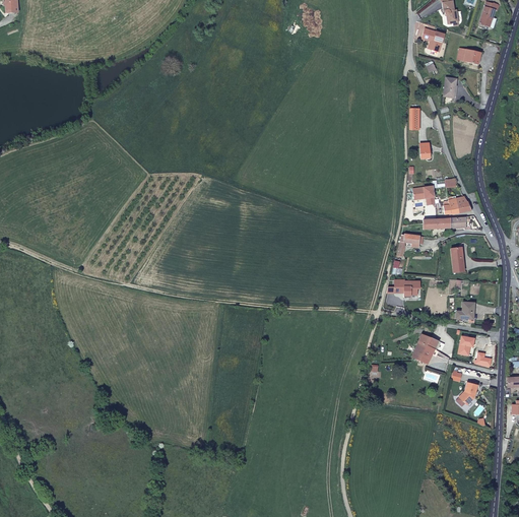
[(20,10),(18,0),(5,0),(7,11),(20,10)]
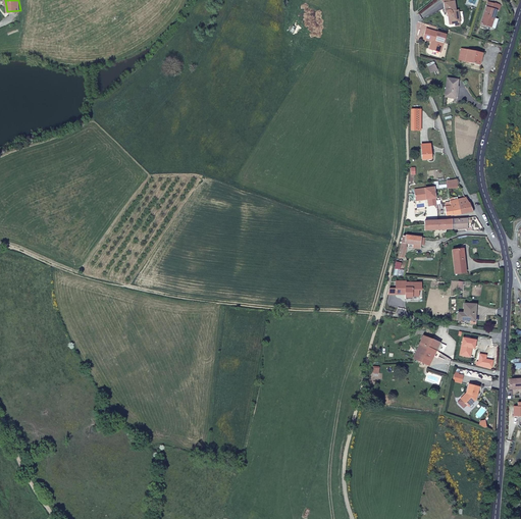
[(456,26),(461,24),(461,20),(458,18),(460,15),(460,11),(457,9),(456,0),(444,0),(445,1),(447,11),(448,14),(450,14),(451,22),(455,21),(456,26)]
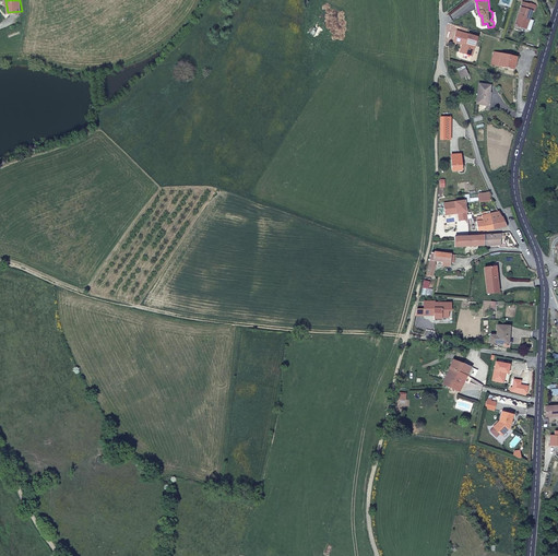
[(530,2),(523,0),(515,24),(526,28),(532,10),(527,9),(530,2)]
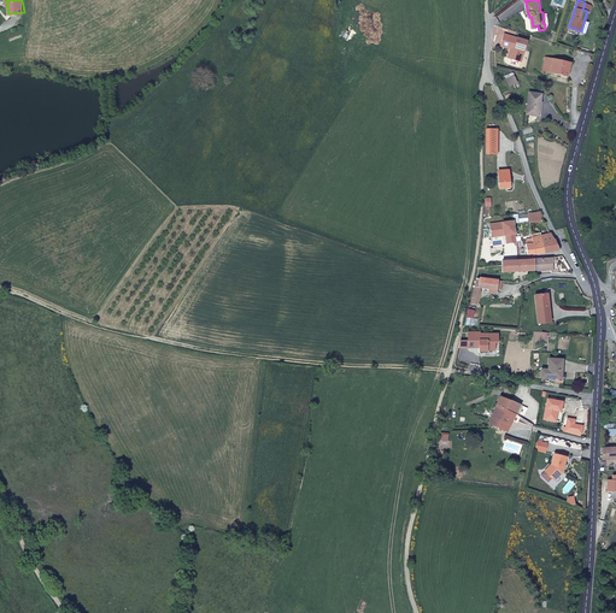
[(505,47),(515,49),(518,51),(515,59),(526,63),(532,41),(509,35),(505,47)]
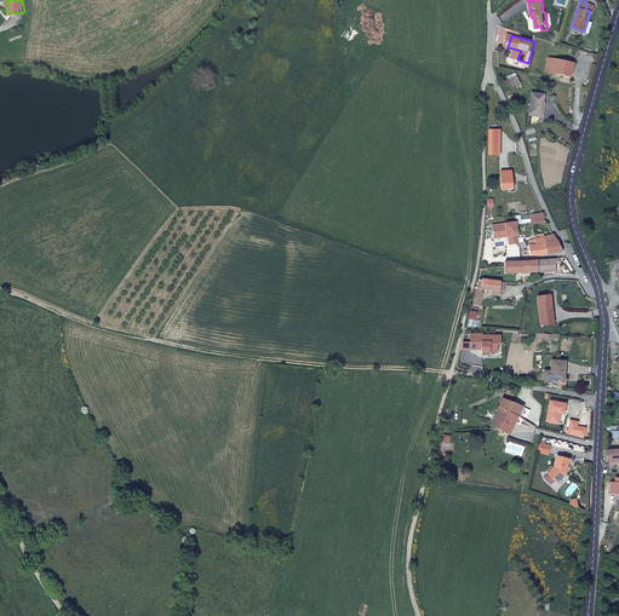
[(574,62),(554,56),(549,68),(571,74),(574,62)]
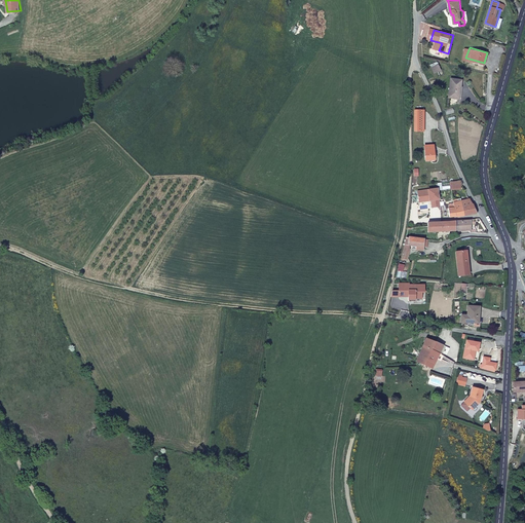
[(467,78),(455,77),(453,97),(464,98),(467,78)]
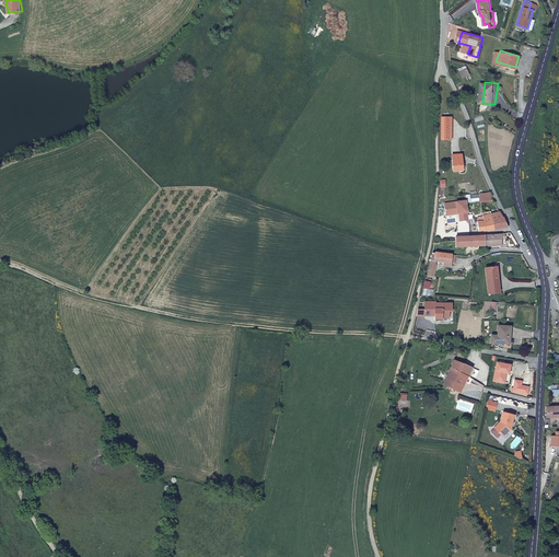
[(454,139),(455,117),(445,116),(444,139),(454,139)]
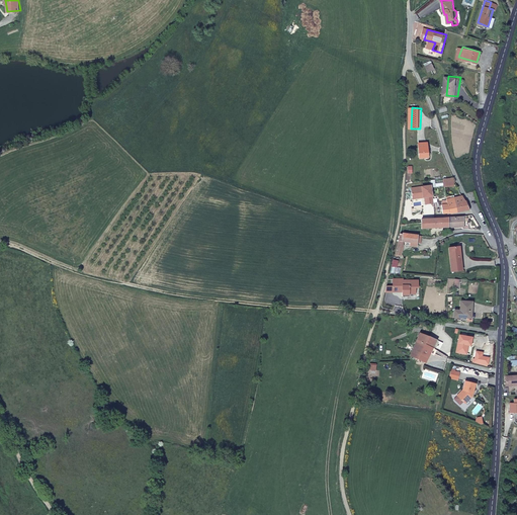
[(432,143),(423,143),(422,156),(430,157),(432,143)]
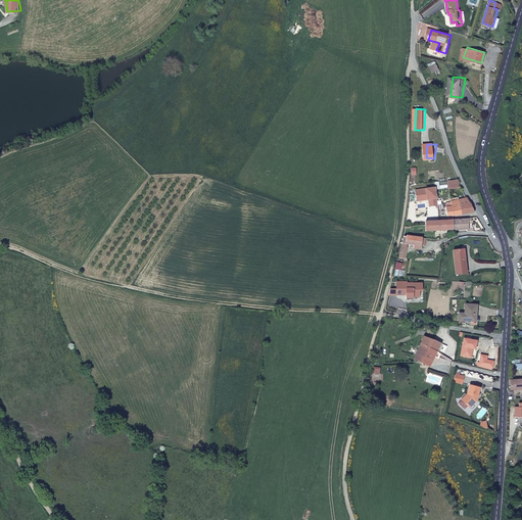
[(449,181),(448,190),(458,190),(458,182),(449,181)]
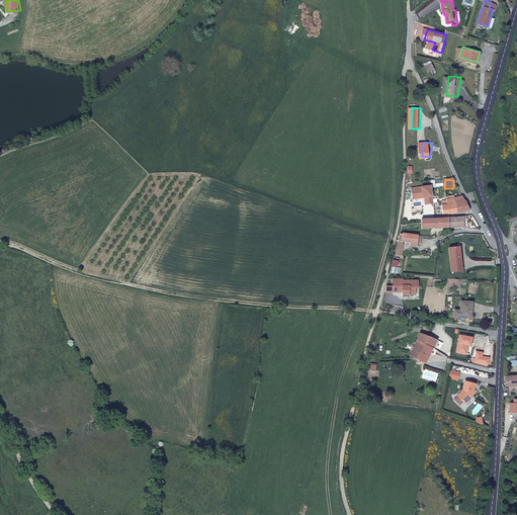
[(427,203),(435,203),(434,184),(413,186),(414,197),(426,197),(427,203)]
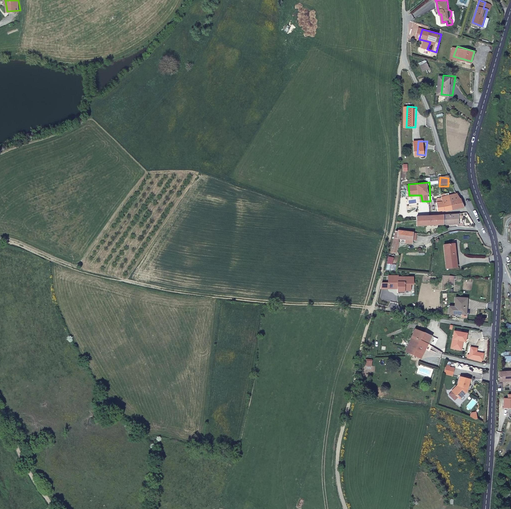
[(451,211),(464,209),(458,195),(448,198),(451,211)]
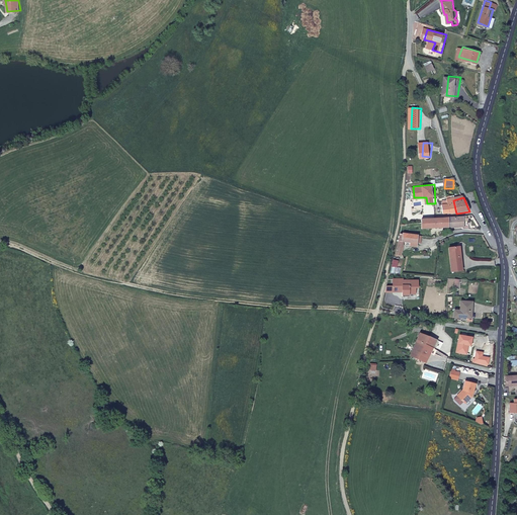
[(444,216),(456,213),(453,200),(449,201),(449,205),(444,205),(444,216)]
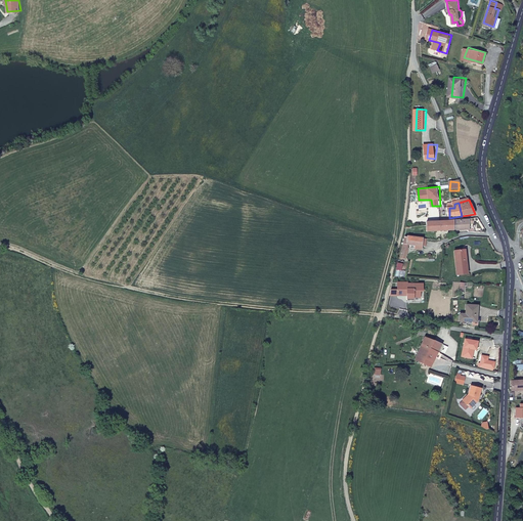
[(424,222),(425,231),(438,229),(437,222),(424,222)]
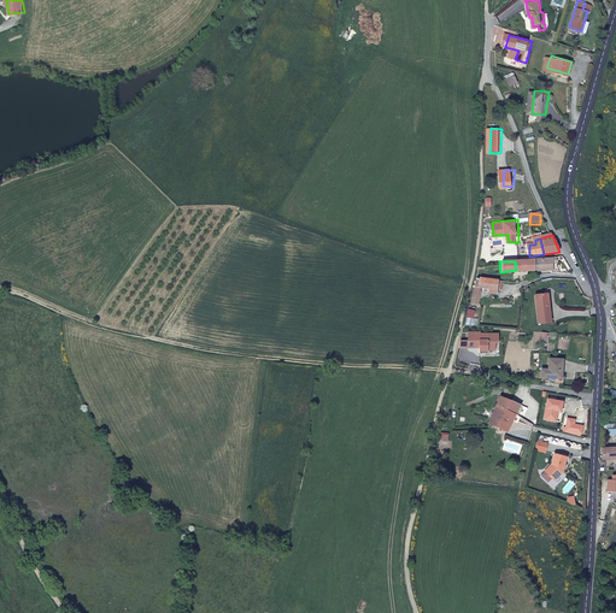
[(474,275),(469,298),(476,299),(476,290),(479,286),(484,287),(492,289),(493,284),(494,280),(477,275),(474,275)]
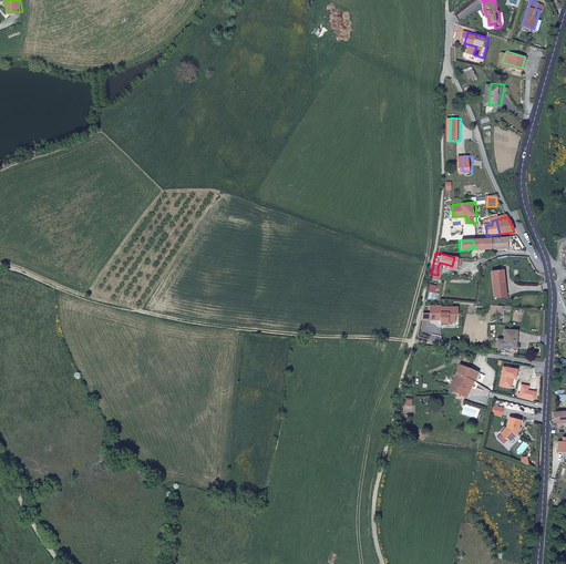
[(493,296),(504,294),(500,268),(489,270),(493,296)]
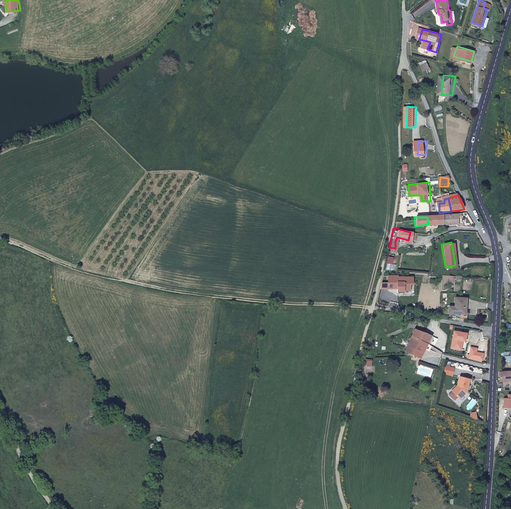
[(411,276),(388,274),(387,286),(396,286),(396,289),(409,289),(409,282),(411,282),(411,276)]
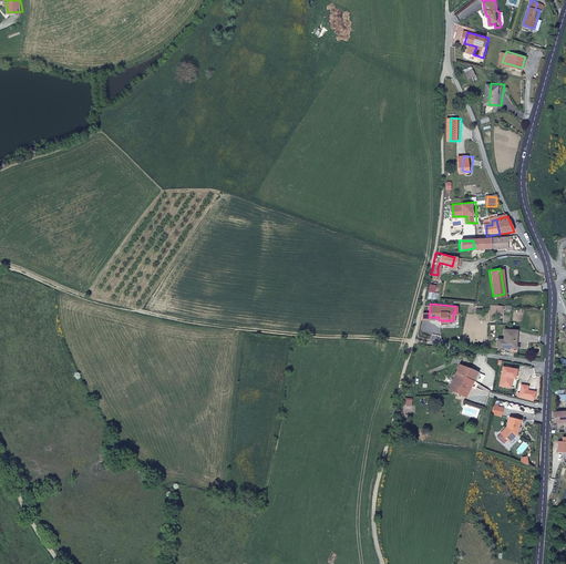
[(494,338),(494,346),(508,348),(513,348),(516,330),(503,328),(502,339),(494,338)]
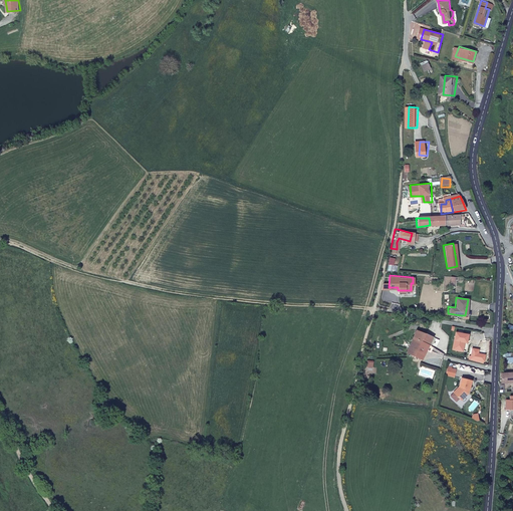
[(448,334),(449,327),(442,325),(440,332),(448,334)]
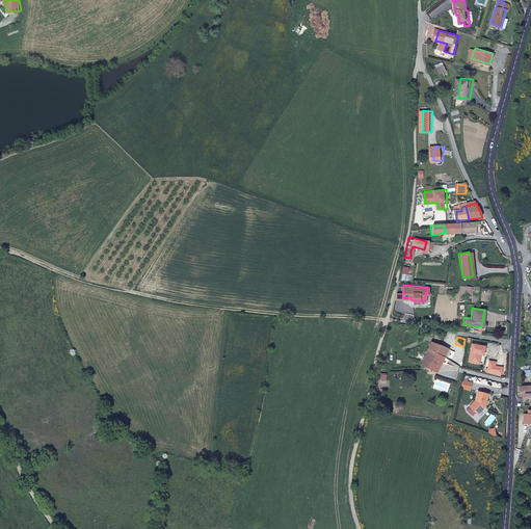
[(428,341),(424,353),(432,356),(433,353),(437,344),(428,341)]
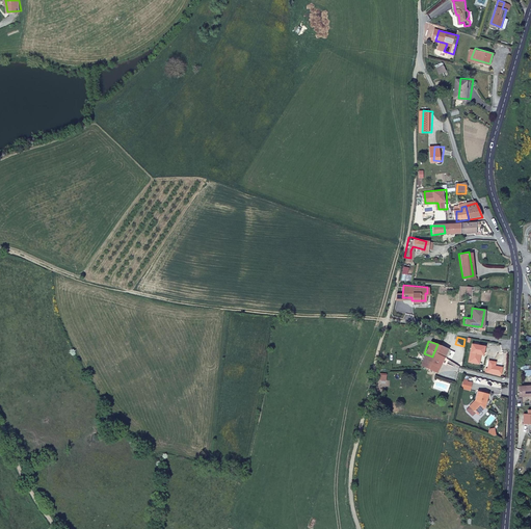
[(451,349),(461,353),(463,346),(455,344),(453,343),(451,349)]
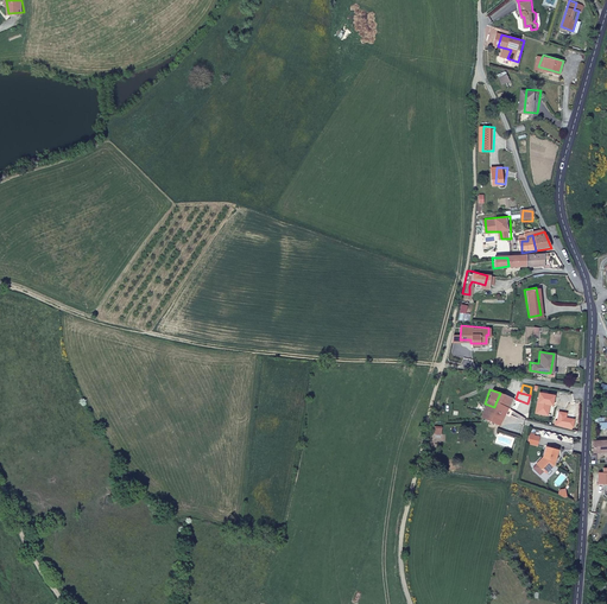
[(495,404),(506,408),(511,396),(500,393),(495,404)]
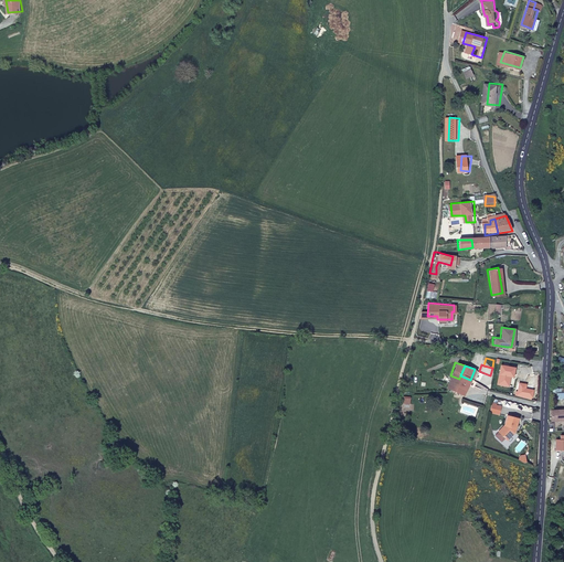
[(492,368),(490,375),(499,378),(500,370),(492,368)]
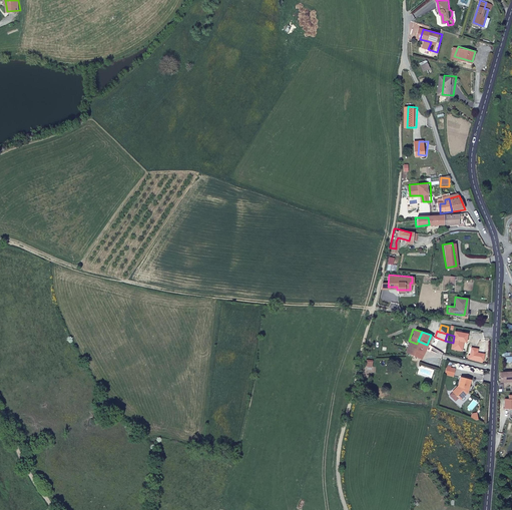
[(409,341),(406,352),(414,355),(417,344),(409,341)]
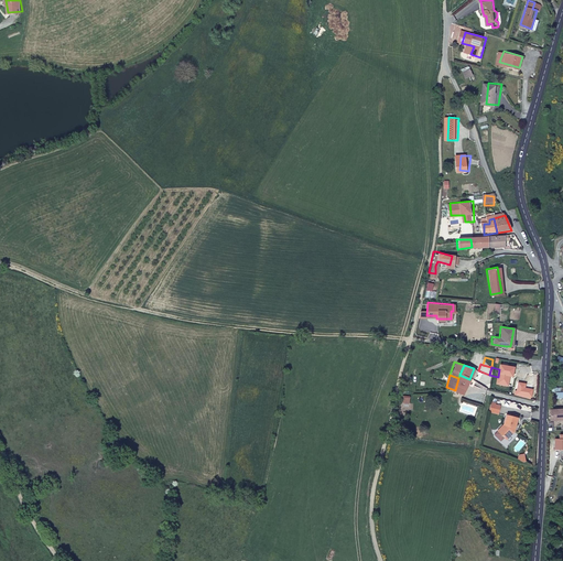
[(458,378),(455,390),(465,392),(469,379),(459,375),(458,378)]
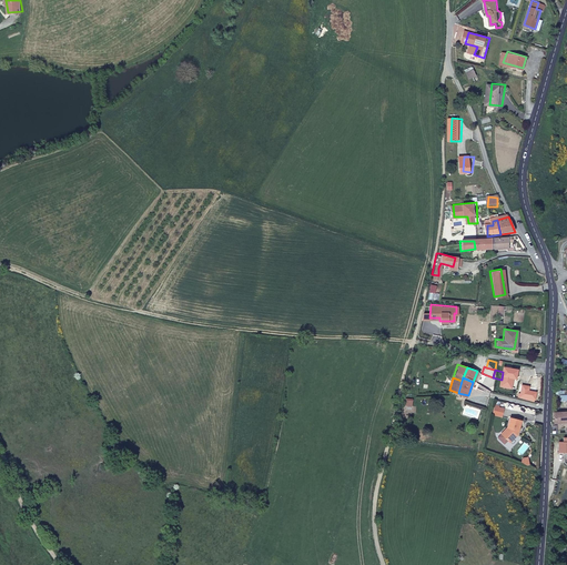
[(494,407),(492,415),(502,419),(503,410),(494,407)]
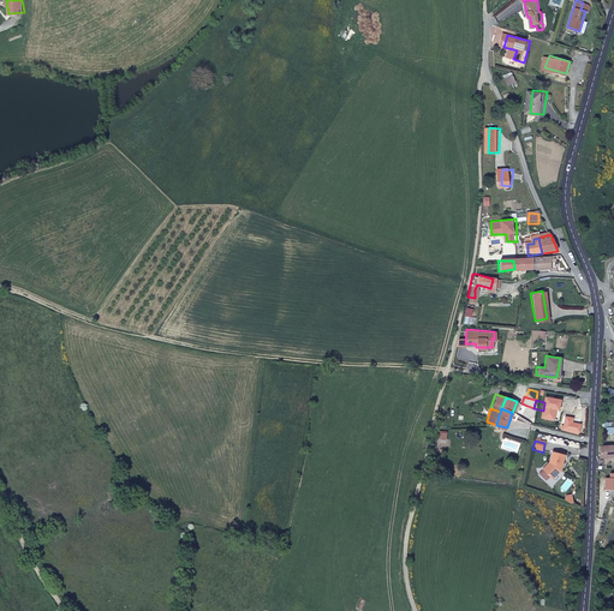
[(613,448),(595,451),(598,465),(613,461),(613,448)]
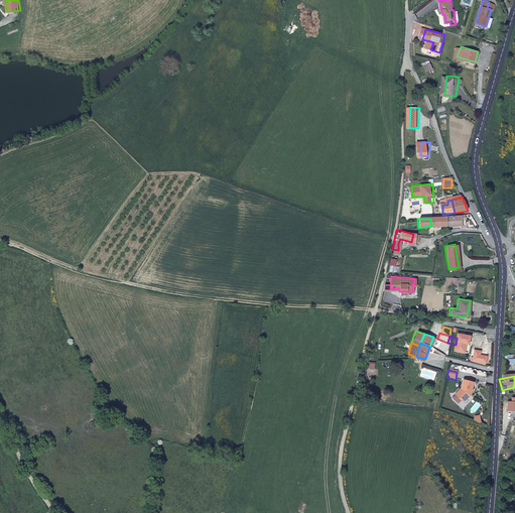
[(454,397),(459,403),(469,393),(470,394),(473,385),(462,381),(459,393),(454,397)]
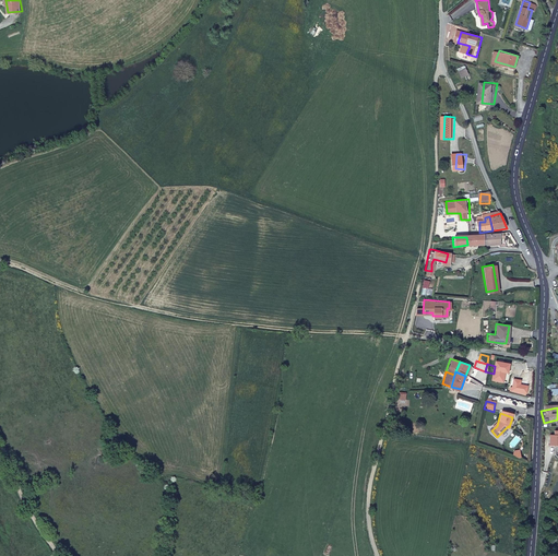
[(500,439),(501,439),(509,432),(509,427),(508,426),(497,437),(500,439)]
